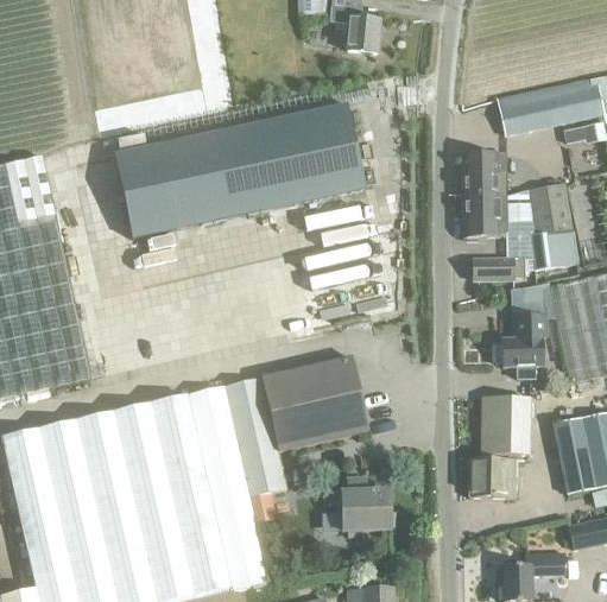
[(299,0),(301,14),(329,13),(328,0),(299,0)]
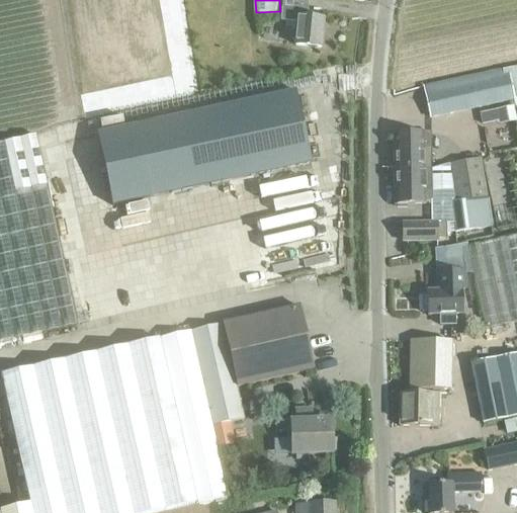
[(296,17),(294,40),(321,44),(324,15),(310,13),(311,9),(306,9),(307,0),(282,0),(280,16),(296,17)]
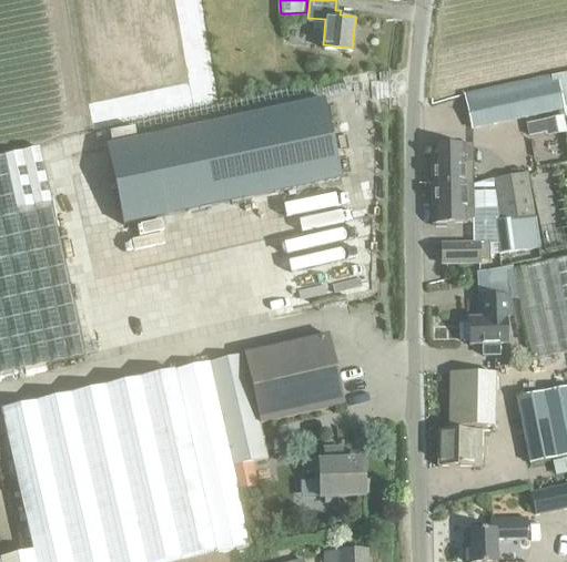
[(566,70),(553,74),(553,71),(464,90),(472,125),(564,105),(564,102),(566,101),(566,70)]
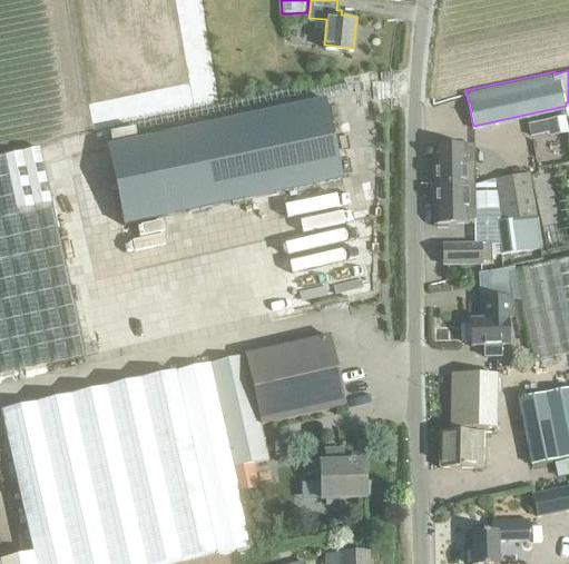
[(285,169),(339,157),(325,97),(272,108),(285,169)]
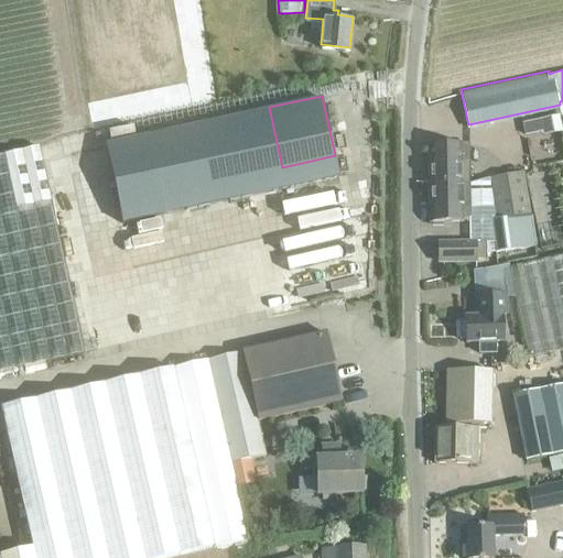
[(560,111),(523,119),(526,131),(562,123),(560,111)]
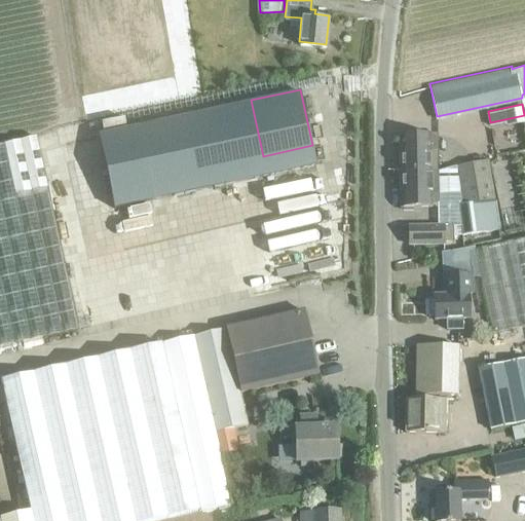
[(400,132),(400,169),(438,169),(438,168),(438,132),(400,132)]
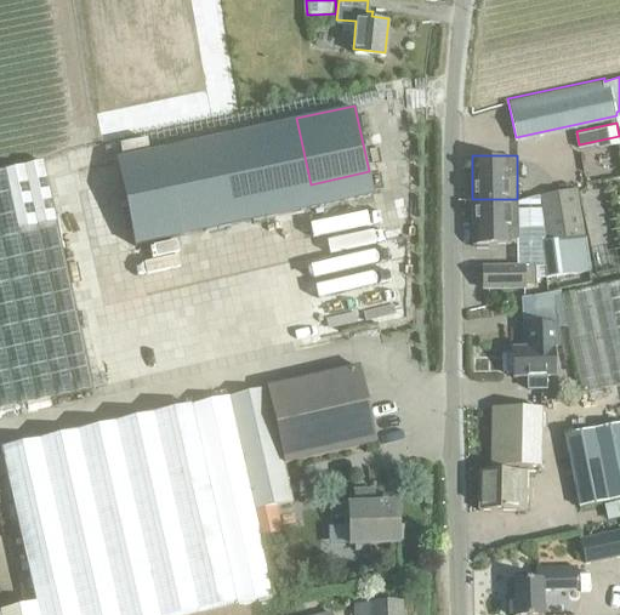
[(44,158),(0,166),(0,405),(94,386),(46,171),(44,158)]
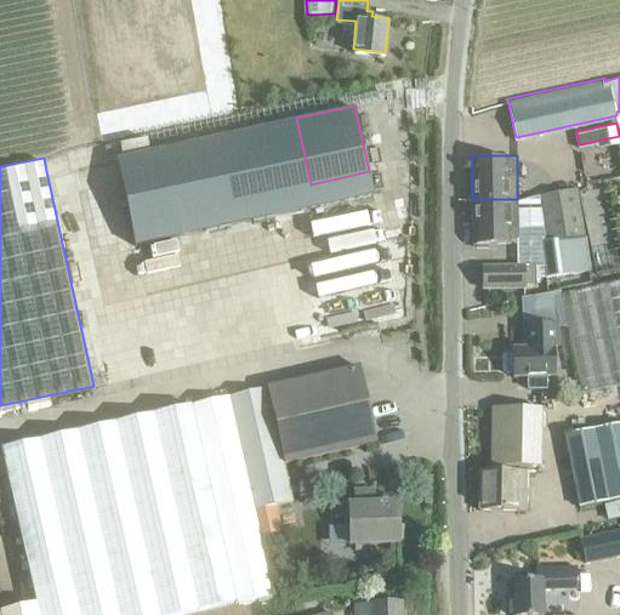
[(584,232),(576,186),(539,192),(517,198),(517,199),(517,235),(517,262),(535,261),(535,273),(545,273),(591,267),(586,232),(584,232)]
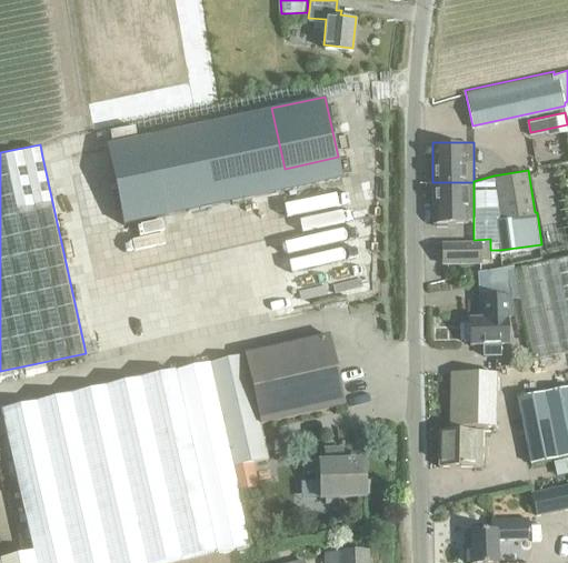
[(474,215),(474,182),(432,182),(434,220),(467,220),(467,218),(474,215)]
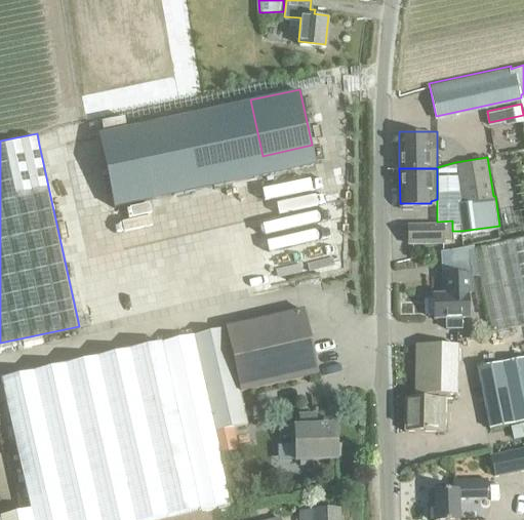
[(437,222),(407,222),(408,241),(444,240),(444,237),(452,237),(452,231),(452,221),(437,222)]
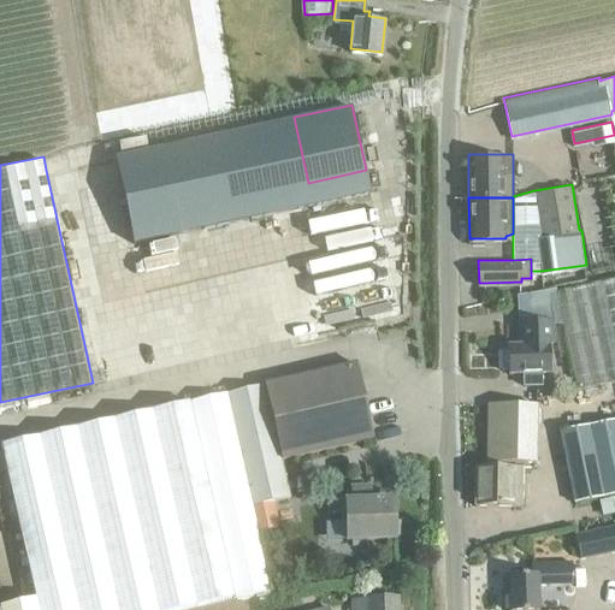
[(614,274),(555,289),(562,319),(578,386),(614,378),(614,274)]
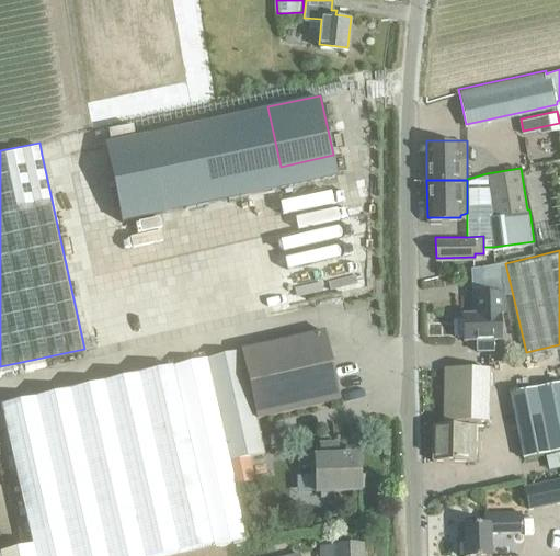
[(503,305),(503,291),(512,291),(505,263),(479,264),(480,292),(472,292),(472,293),(480,293),(480,310),(463,311),(464,337),(501,336),(500,310),(496,310),(496,305),(503,305)]
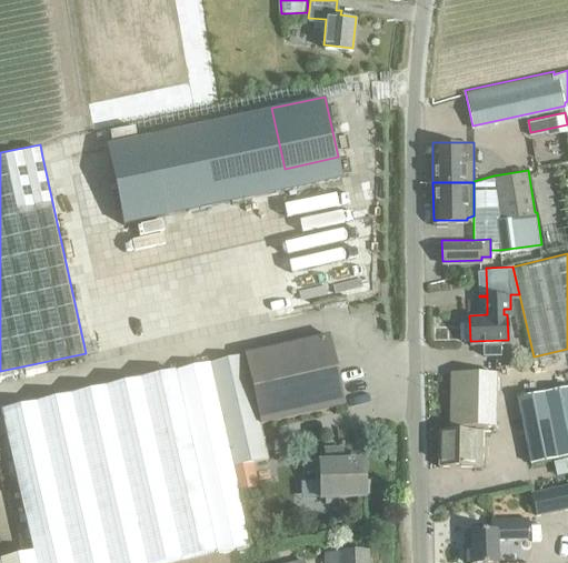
[(120,310),(126,339),(180,328),(173,299),(120,310)]
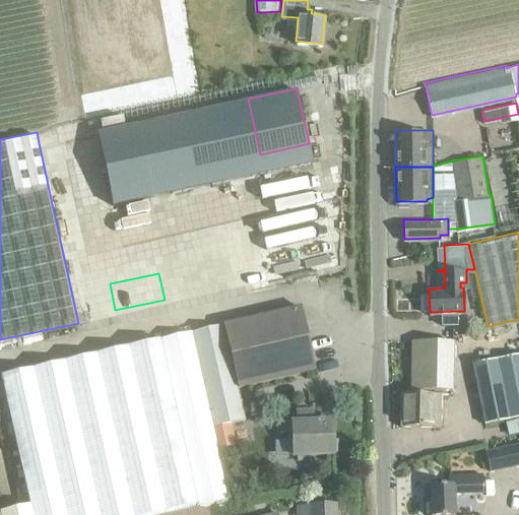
[(223,321),(191,329),(213,424),(229,421),(245,416),(238,384),(315,367),(301,304),(223,321)]
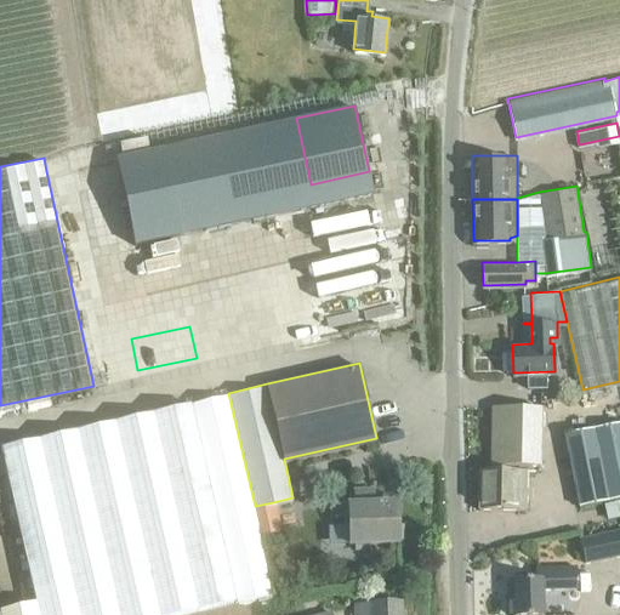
[(228,393),(1,445),(37,599),(39,614),(161,614),(273,590),(261,533),(255,506),(228,393)]
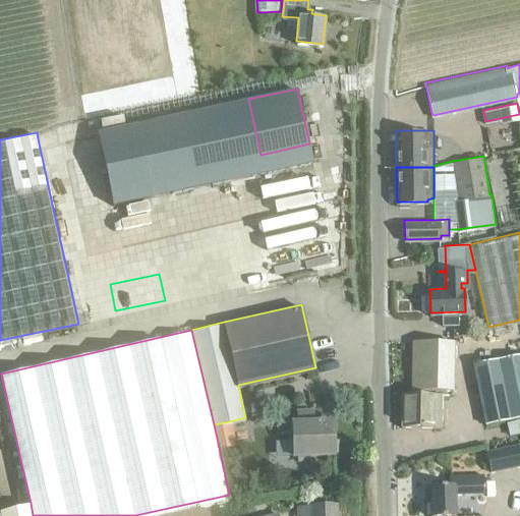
[(453,387),(454,339),(454,338),(413,338),(412,387),(453,387)]
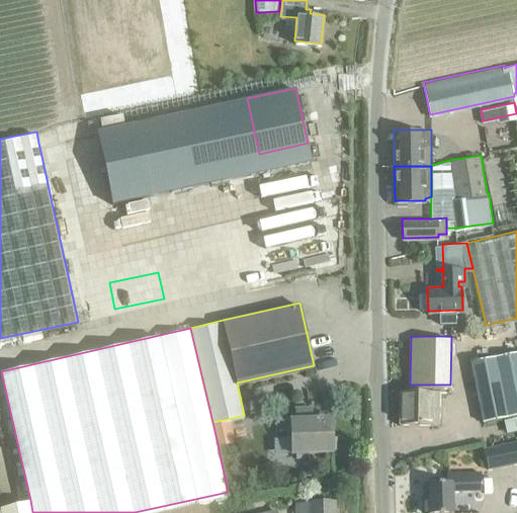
[(516,348),(469,359),(482,419),(516,410),(516,348)]
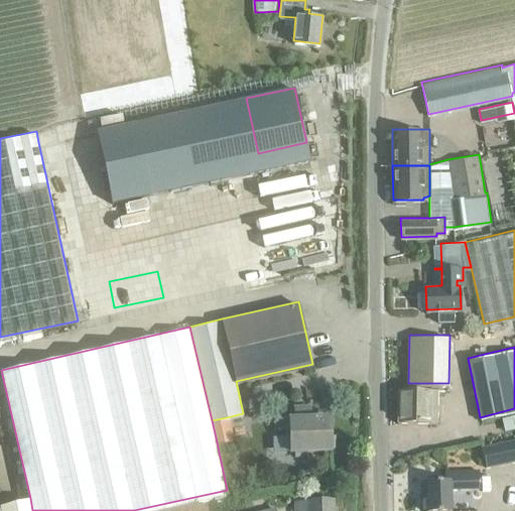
[(399,387),(398,420),(437,420),(438,387),(399,387)]
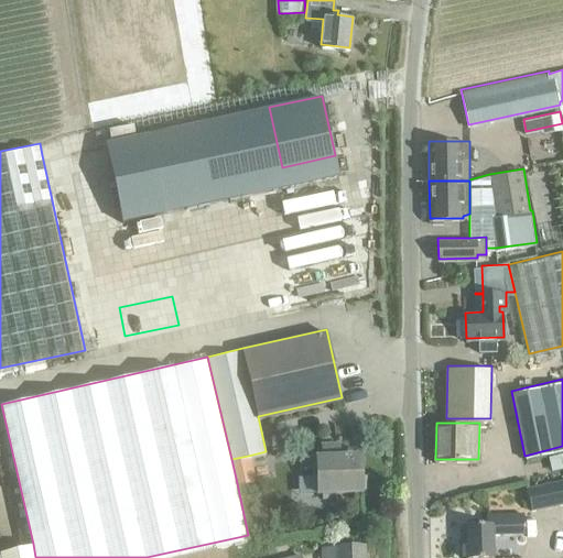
[(339,441),(322,441),(322,453),(320,453),(321,473),(316,473),(298,474),(299,490),(316,490),(363,489),(361,466),(355,466),(354,452),(340,453),(339,441)]
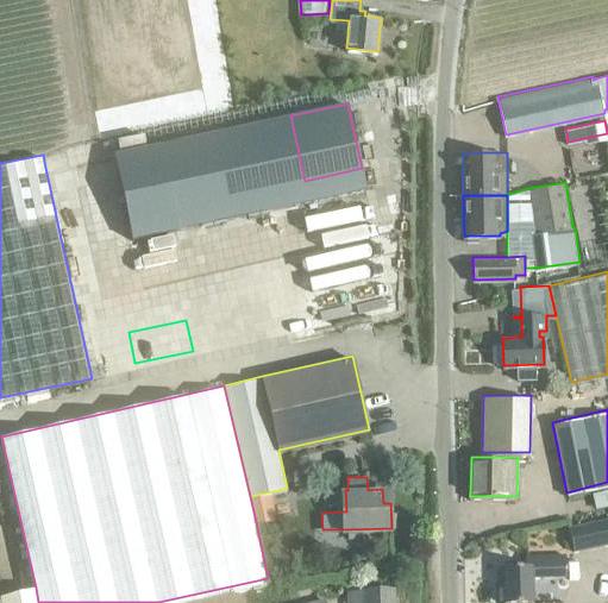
[(268,492),(250,496),(256,522),(274,517),(268,492)]
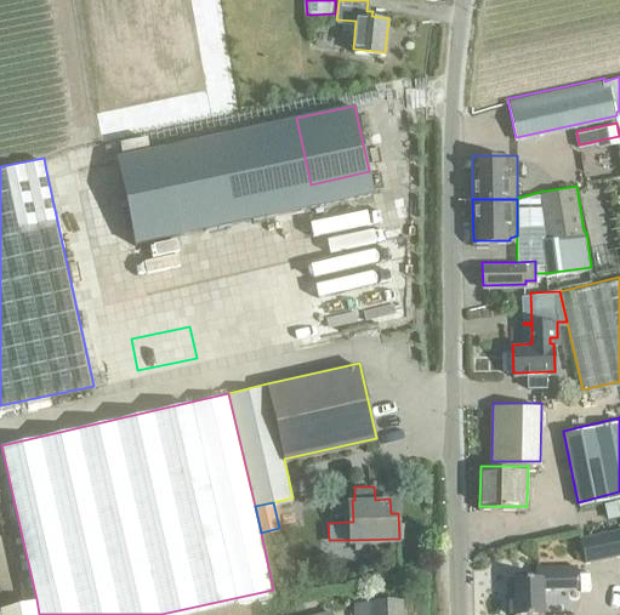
[(586,559),(619,551),(619,525),(580,535),(586,559)]
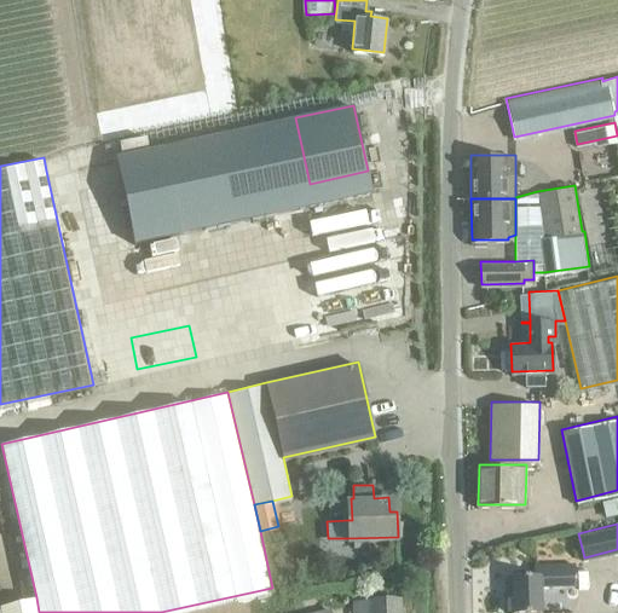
[(535,562),(535,573),(512,574),(513,611),(541,611),(541,584),(576,583),(575,561),(535,562)]
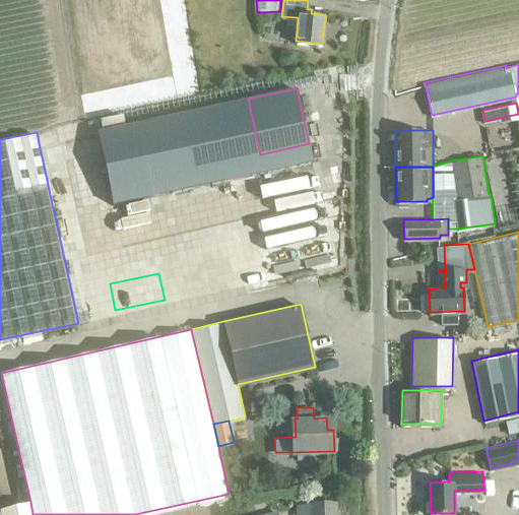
[(336,514),(336,501),(297,503),(297,514),(336,514)]
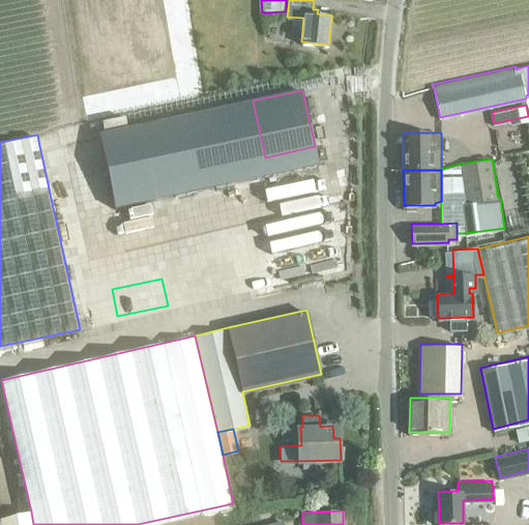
[(33,524),(31,512),(0,518),(0,524),(33,524)]
